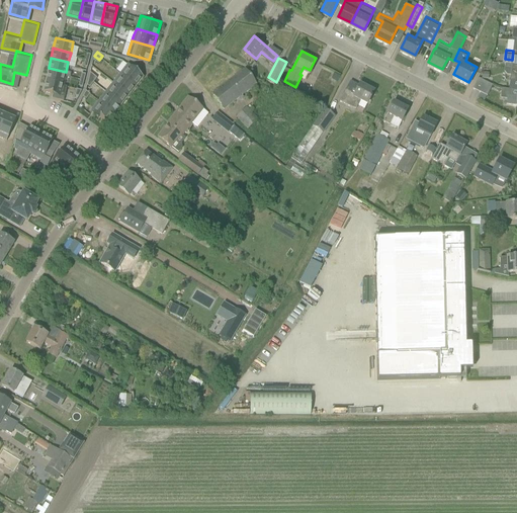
[(121,70),(138,82),(145,73),(128,61),(121,70)]
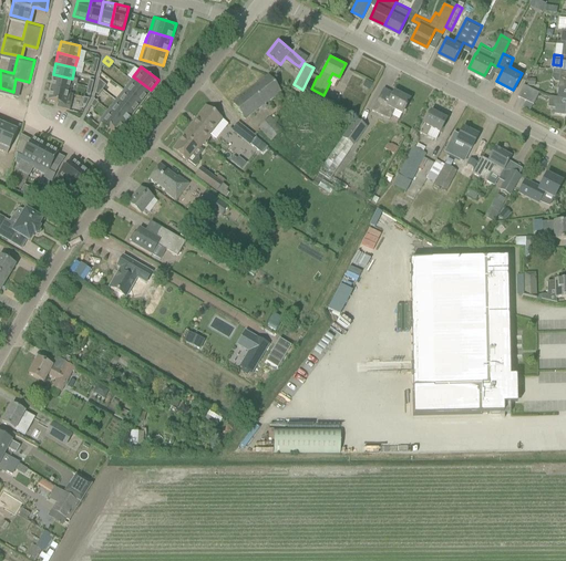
[(269,71),(234,97),(245,114),(280,87),(269,71)]
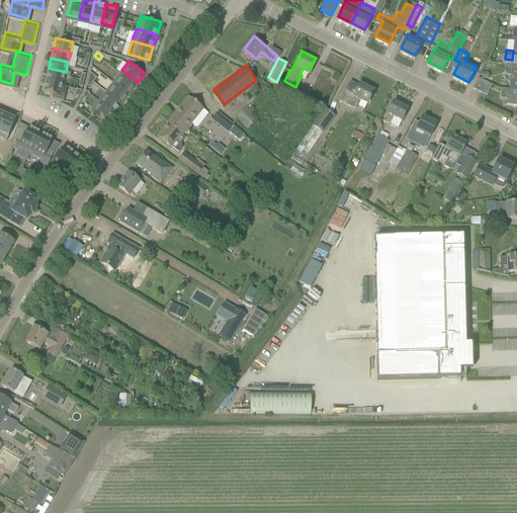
[(46,78),(63,82),(66,72),(49,68),(46,78)]
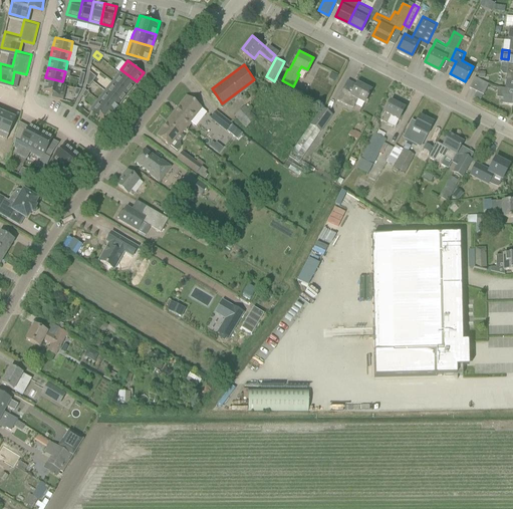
[(90,68),(90,67),(88,74),(93,77),(96,73),(90,68)]
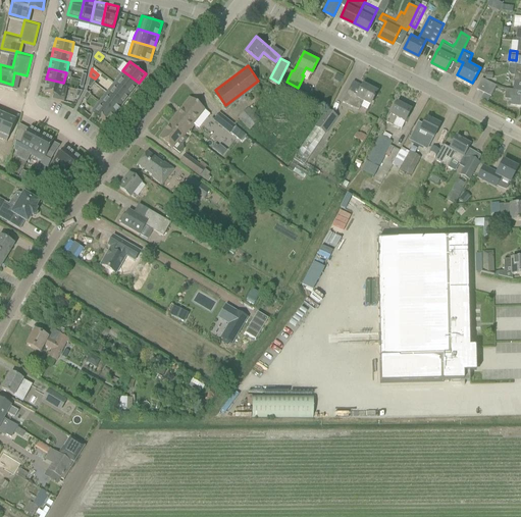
[(115,80),(132,92),(139,83),(122,70),(115,80)]
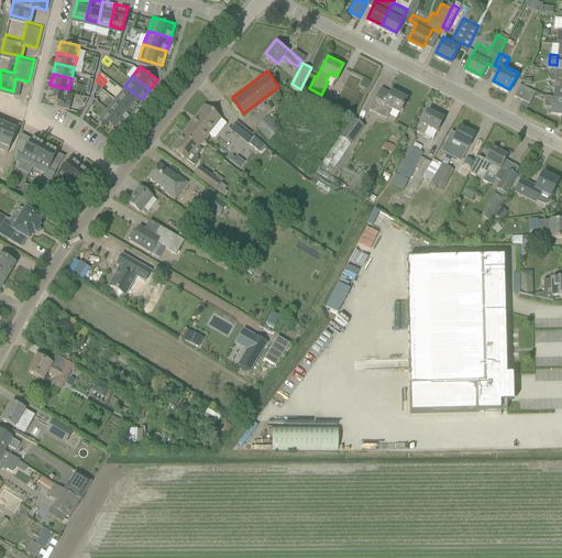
[(365,76),(362,81),(368,85),(372,78),(365,76)]
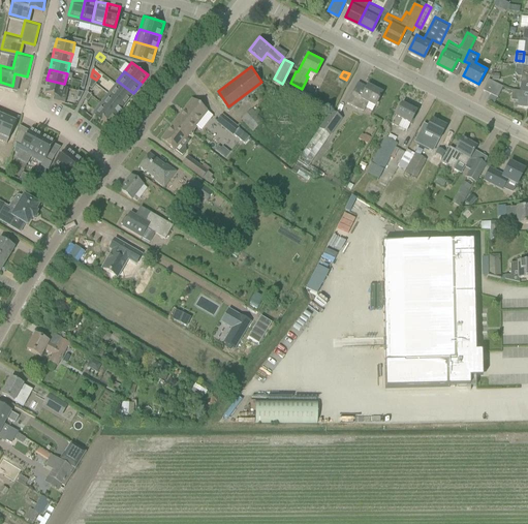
[(489,75),(488,78),(484,87),(498,93),(503,83),(489,75)]
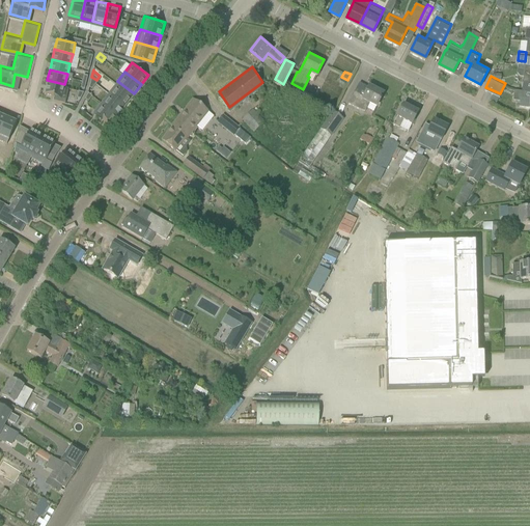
[(47,80),(45,90),(55,92),(54,97),(65,100),(70,85),(64,84),(47,80)]
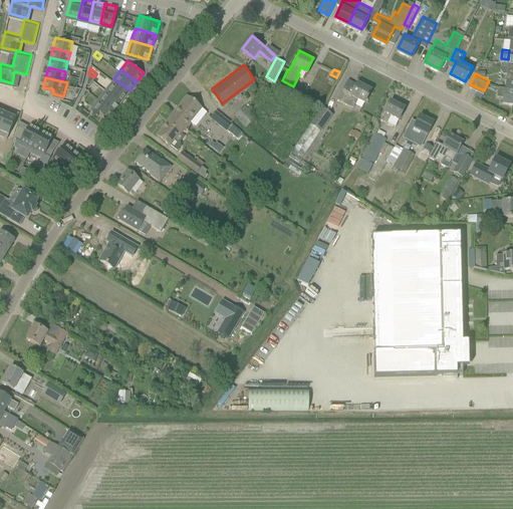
[(106,87),(121,99),(130,90),(113,78),(106,87)]
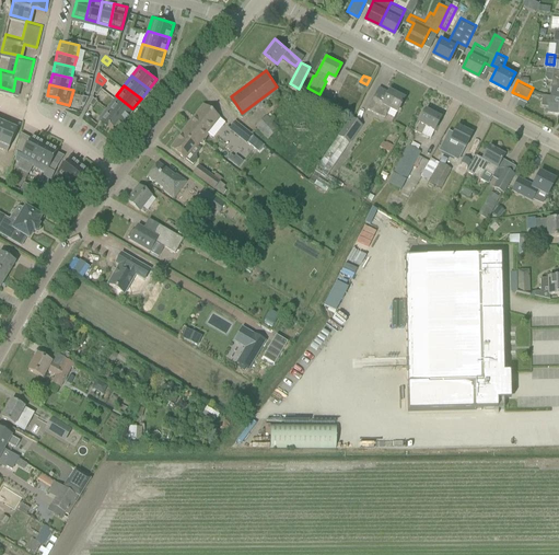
[(382,112),(386,103),(389,105),(397,110),(405,94),(389,87),(384,99),(375,93),(369,105),(382,112)]
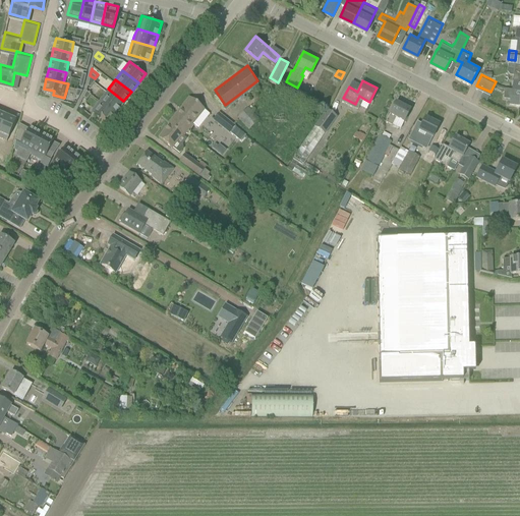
[(519,87),(513,86),(506,84),(505,92),(511,92),(510,101),(519,102),(519,87)]
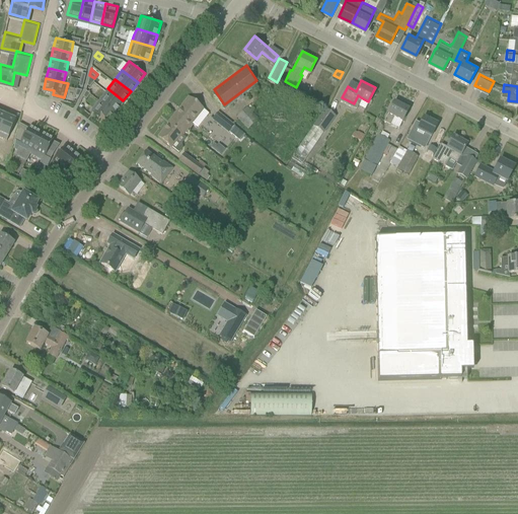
[(100,97),(116,111),(123,100),(107,88),(100,97)]
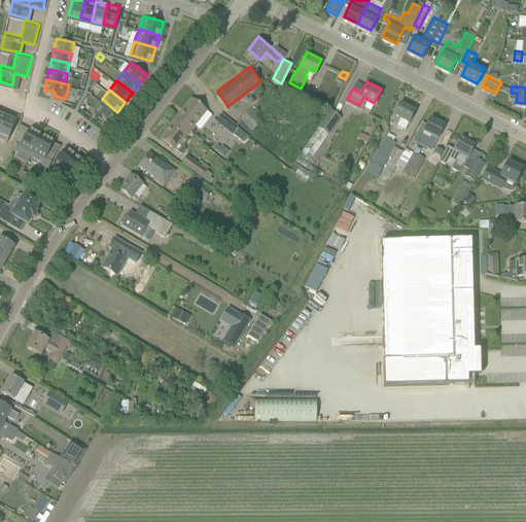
[(186,125),(191,129),(208,107),(193,95),(175,115),(176,116),(178,117),(177,118),(185,125),(186,125)]
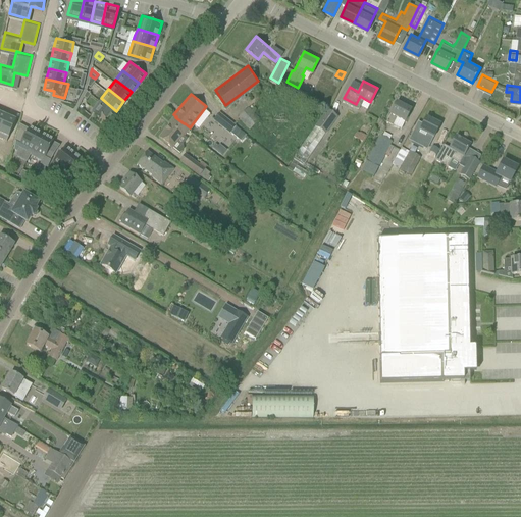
[(93,107),(109,120),(116,111),(101,98),(93,107)]
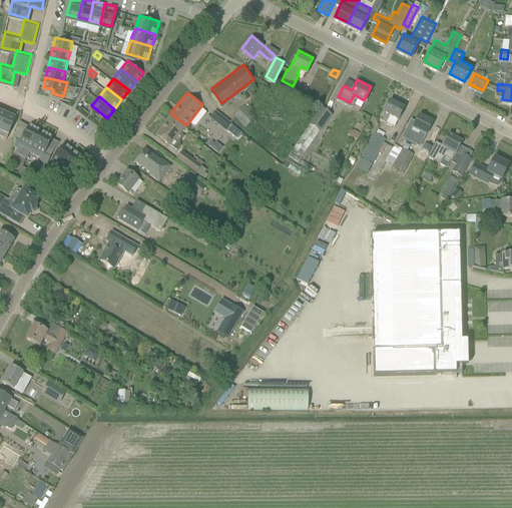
[(388,119),(392,110),(399,114),(405,103),(390,96),(380,116),(387,120),(388,119)]
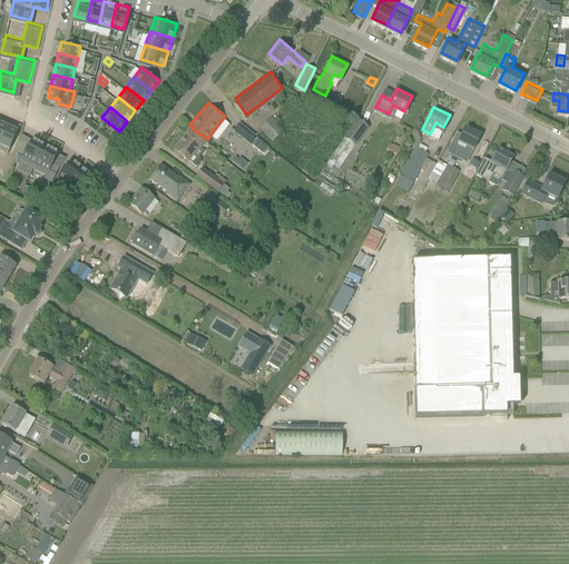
[(284,127),(273,114),(262,124),(273,137),(284,127)]
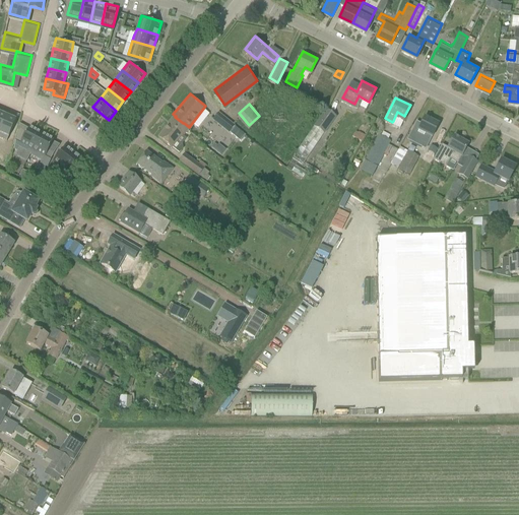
[(326,106),(292,153),(302,159),(311,145),(309,144),(321,127),(325,130),(337,113),(326,106)]
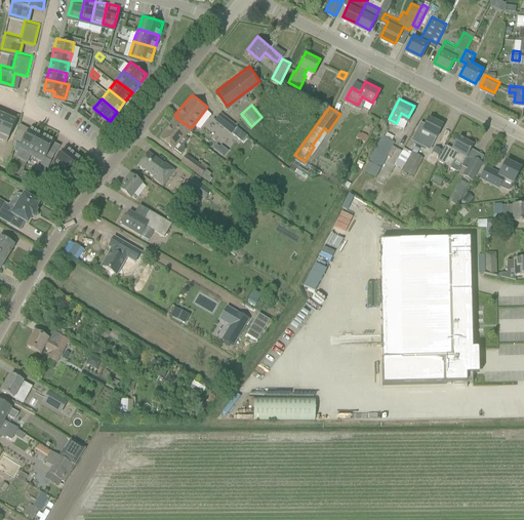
[(220,111),(215,117),(231,130),(232,129),(241,137),(246,130),(237,123),(220,111)]
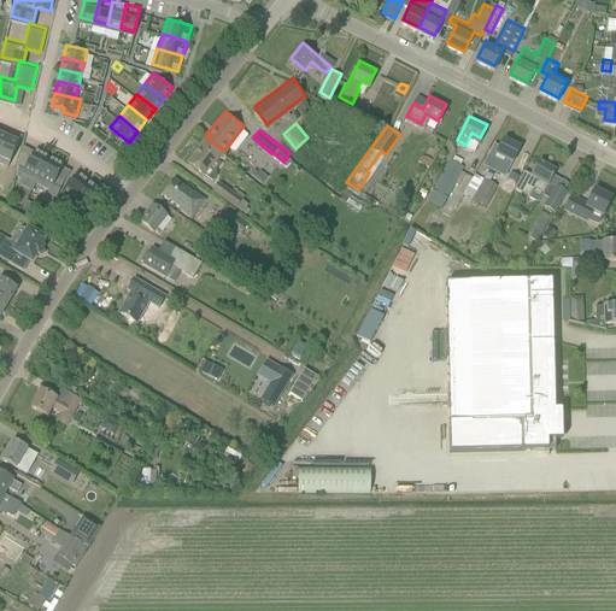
[(0,153),(11,158),(19,139),(9,134),(0,153)]
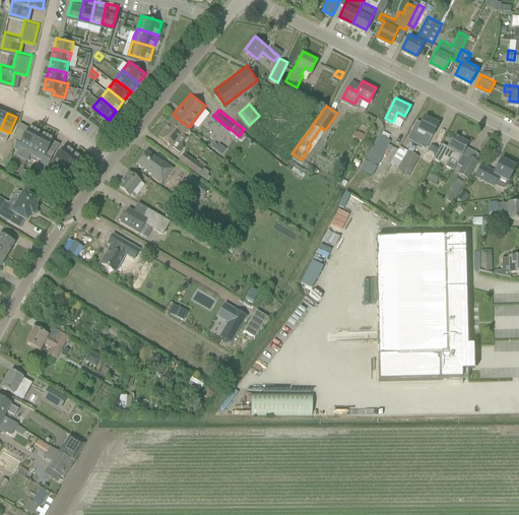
[(425,113),(410,141),(417,144),(422,137),(429,140),(439,120),(425,113)]
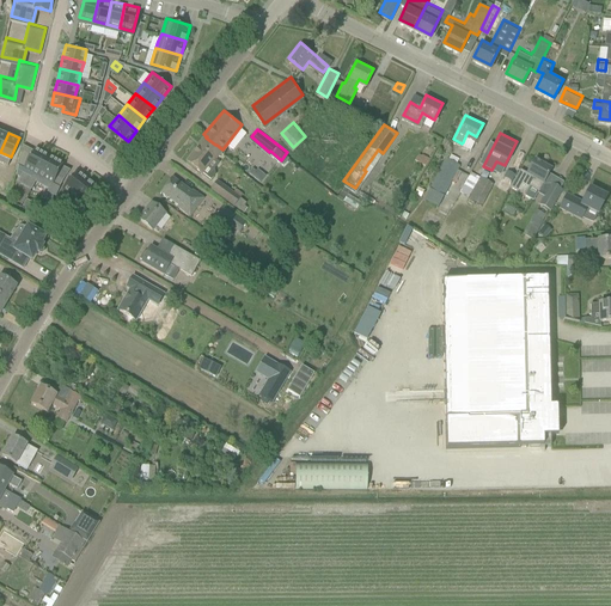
[(205,135),(188,157),(205,170),(212,175),(215,170),(215,164),(212,161),(222,150),(217,145),(215,145),(206,138),(207,136),(205,135)]
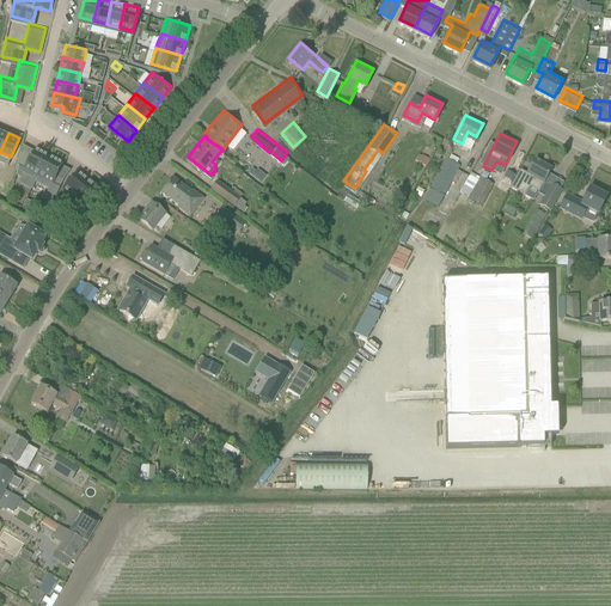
[(37,176),(49,152),(36,145),(26,161),(19,158),(17,170),(22,172),(24,170),(37,176)]
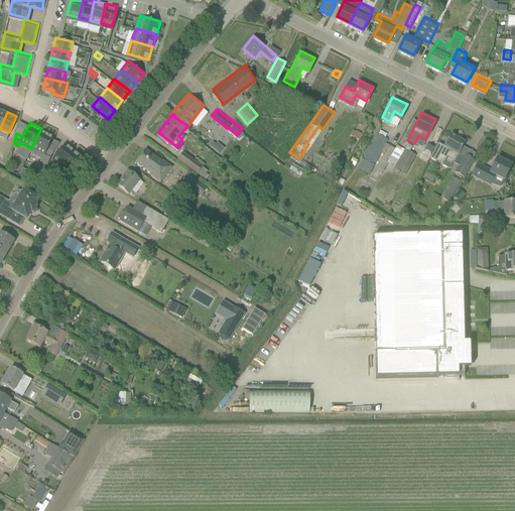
[(354,126),(352,132),(361,136),(364,130),(354,126)]
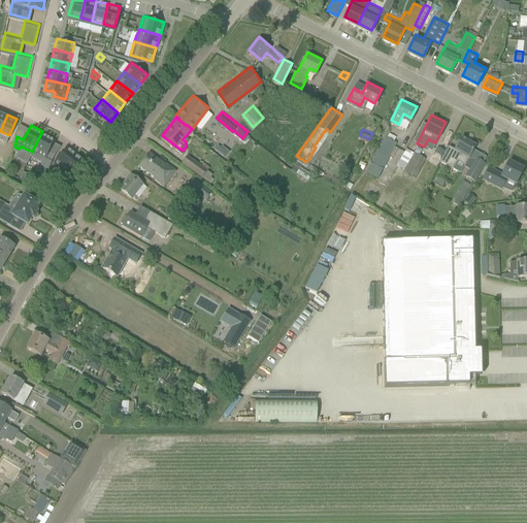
[(56,152),(50,149),(55,137),(42,131),(32,152),(43,158),(42,161),(48,164),(56,152)]
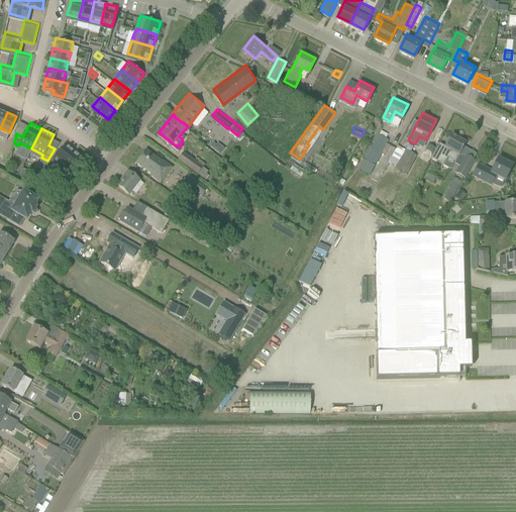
[(389,136),(377,130),(363,156),(376,163),(389,136)]
